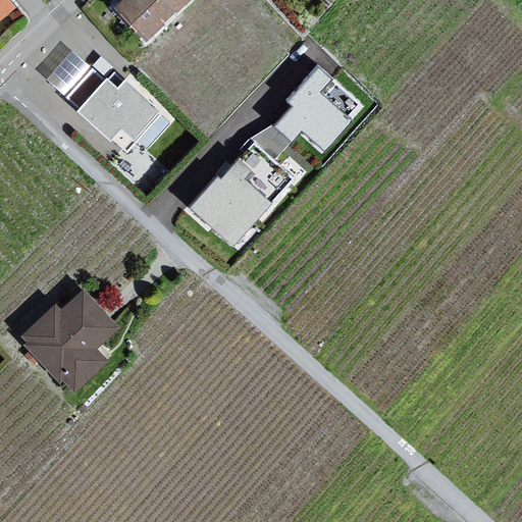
[(4,0),(0,0),(0,20),(12,10),(4,0)]
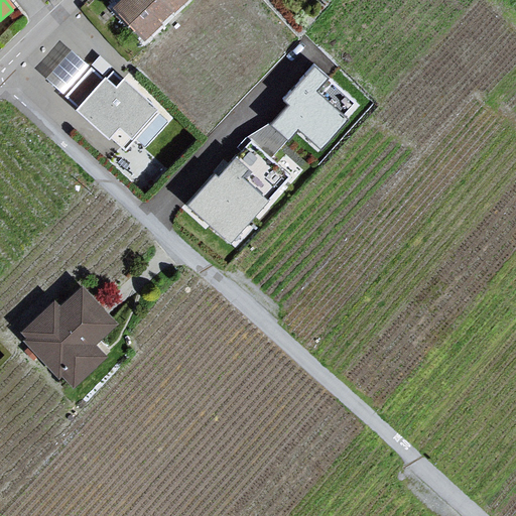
[(142,46),(186,0),(121,0),(112,9),(120,24),(142,46)]
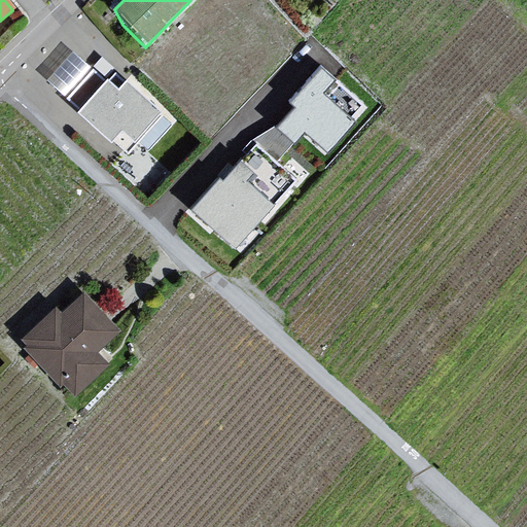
[(334,80),(320,68),(289,103),(293,107),(276,127),(294,143),(305,131),(328,152),(356,121),(323,93),(334,80)]
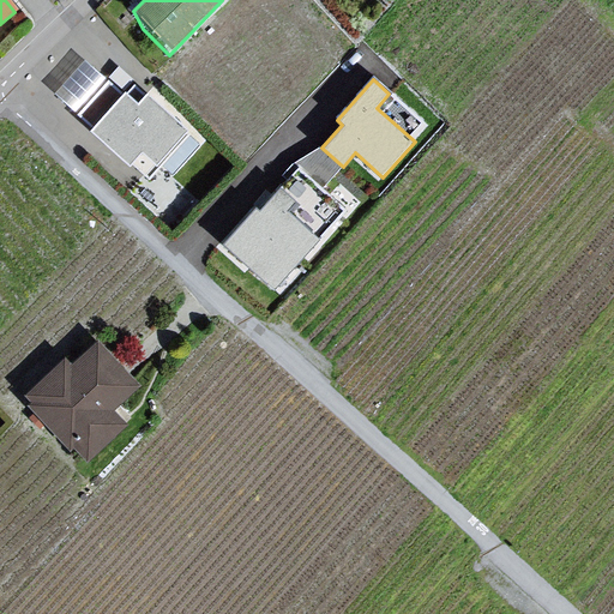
[(192,133),(149,96),(140,104),(125,91),(91,130),(150,180),(192,133)]
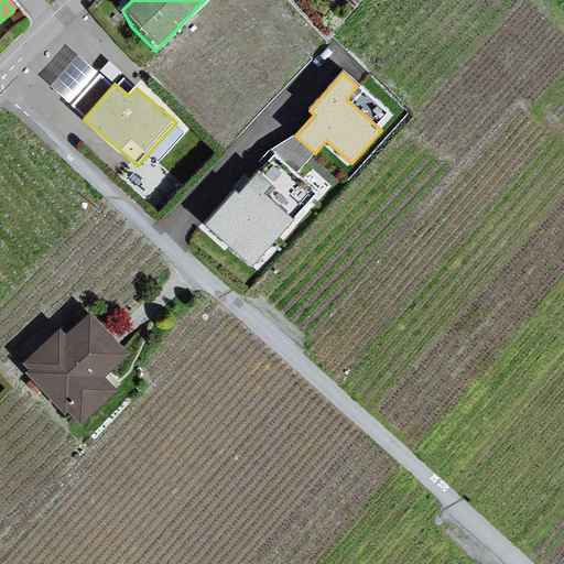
[(318,193),(275,154),(240,194),(236,191),(206,224),(253,266),(318,193)]
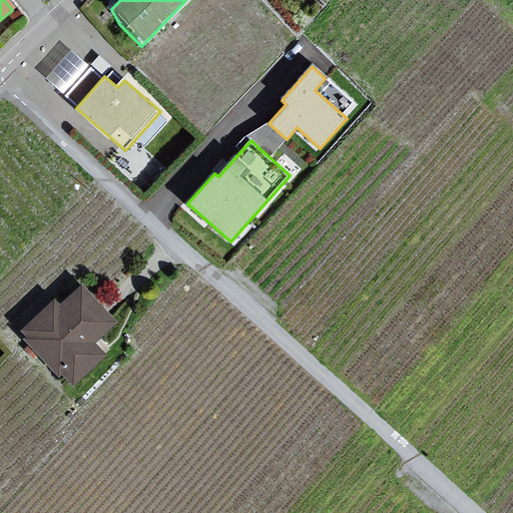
[(51,299),(19,332),(69,387),(102,357),(95,341),(114,324),(78,286),(58,308),(51,299)]
